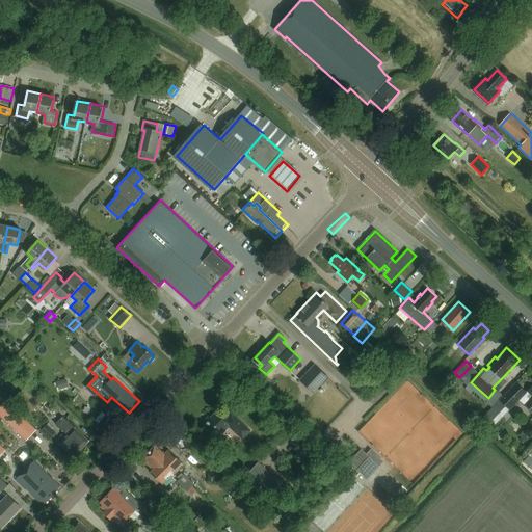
[(315,365),(300,380),(315,394),(329,377),(315,365)]
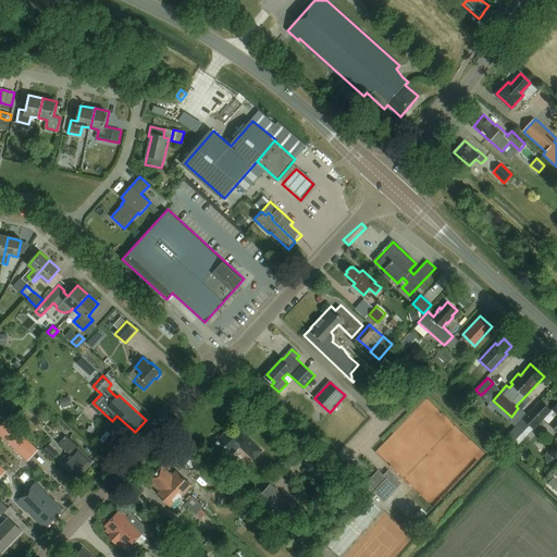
[(493,383),(481,395),(486,399),(497,387),(493,383)]
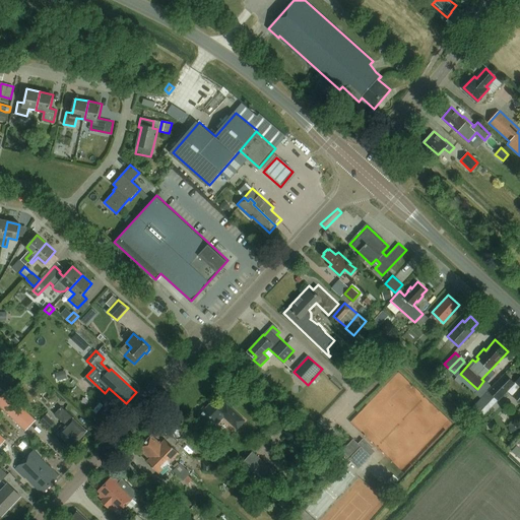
[(66,371),(56,373),(58,381),(67,378),(66,371)]
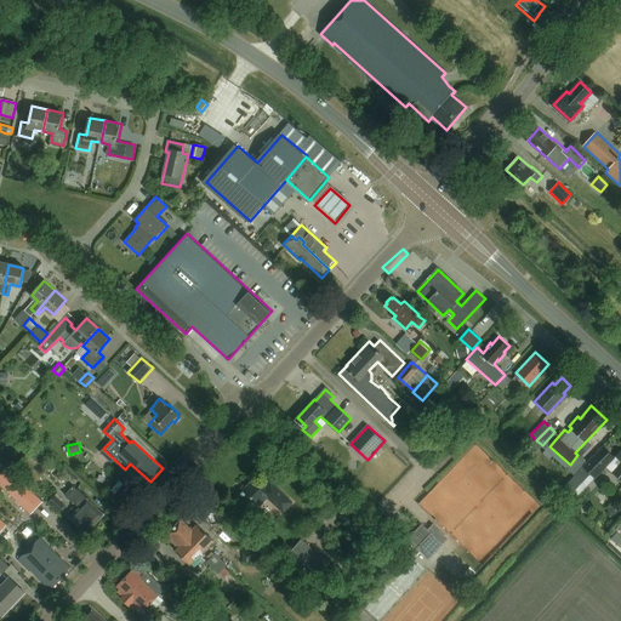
[(620,450),(614,457),(602,446),(584,467),(582,466),(564,488),(570,493),(580,483),(586,488),(594,478),(596,479),(607,467),(620,480),(620,450)]
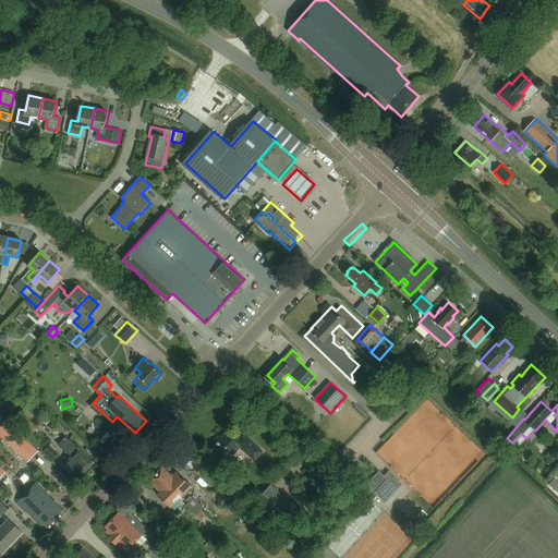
[(7,421),(0,426),(0,435),(27,462),(38,450),(7,421)]
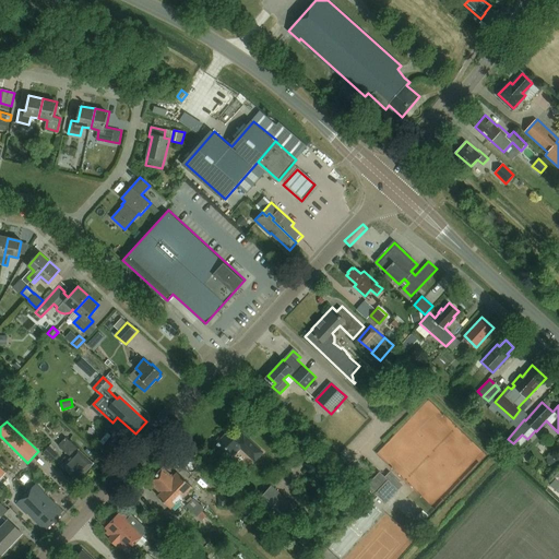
[(227,433),(214,447),(227,460),(233,453),(234,454),(240,448),(254,461),(262,452),(248,439),(247,439),(242,435),(236,442),(227,433)]
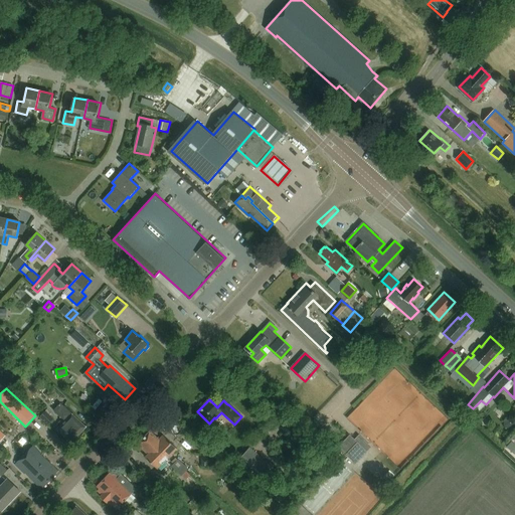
[(72,445),(88,427),(61,403),(54,411),(65,421),(57,431),(72,445)]
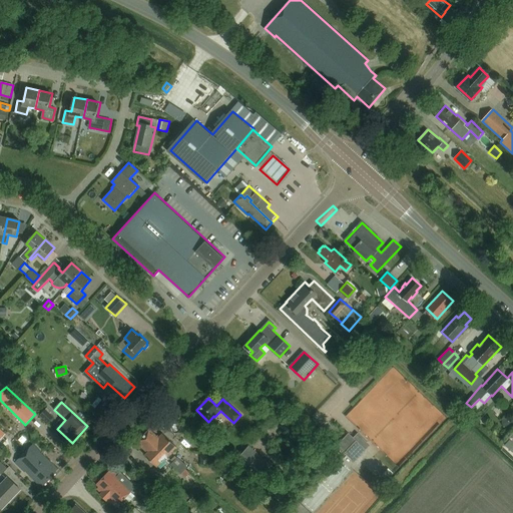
[(40,416),(49,424),(55,417),(51,414),(52,412),(48,408),(40,416)]
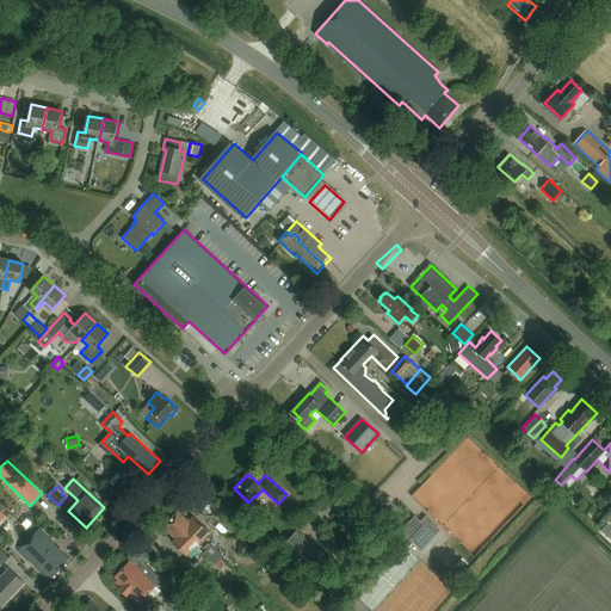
[(179,510),(174,514),(162,526),(174,538),(172,541),(186,555),(210,531),(193,514),(190,519),(179,510)]
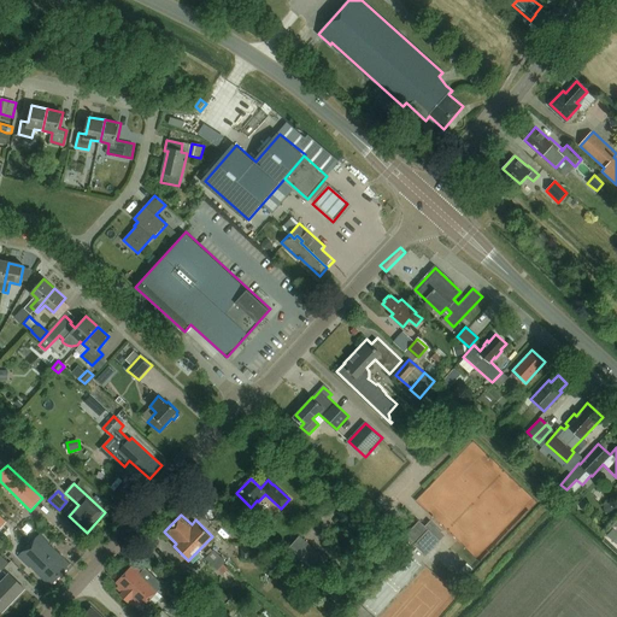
[(448,533),(433,519),(428,524),(422,519),(406,535),(427,556),(448,533)]
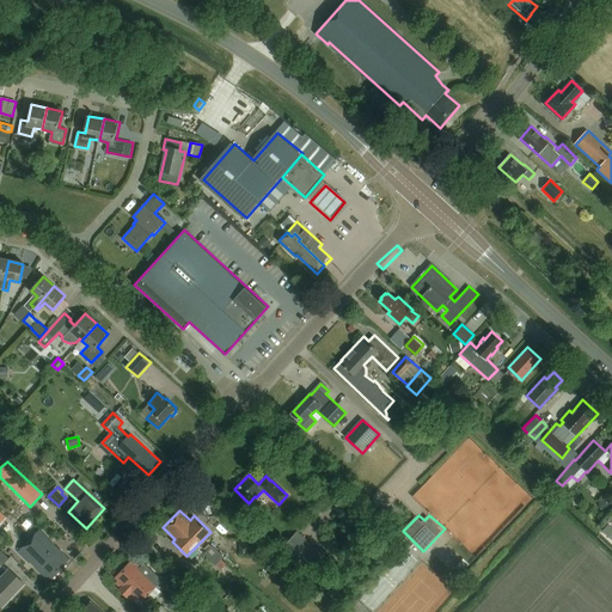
[(611,539),(611,538),(611,527),(609,524),(601,531),(611,539)]
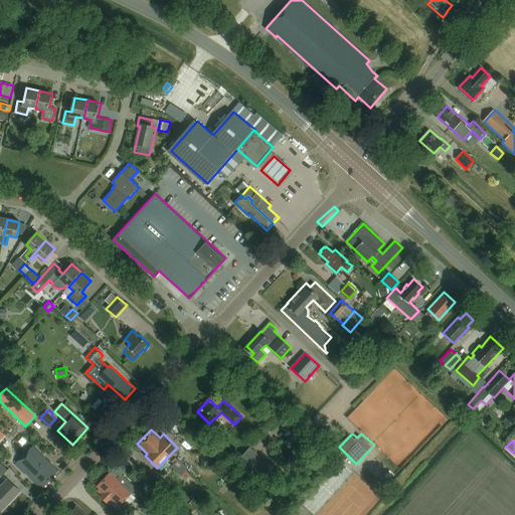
[(41,453),(34,446),(15,465),(25,474),(40,488),(43,486),(44,487),(56,474),(54,472),(57,470),(40,454),(41,453)]
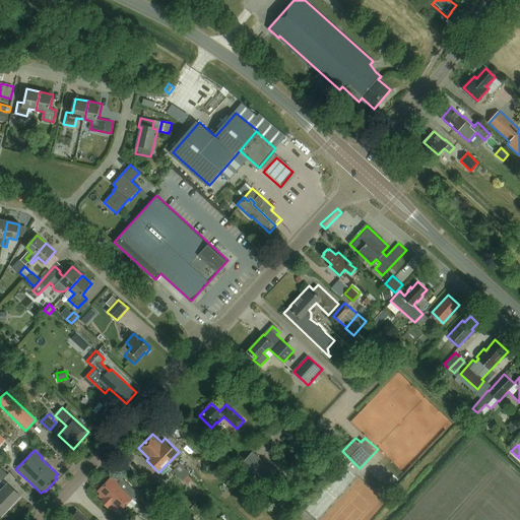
[(240,465),(236,469),(244,476),(247,472),(262,485),(274,471),(252,451),(240,465)]
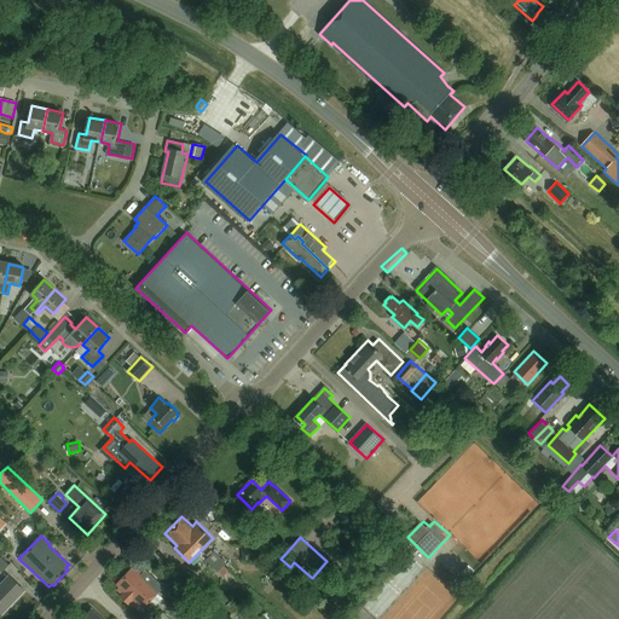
[(242,560),(256,559),(256,545),(242,547),(242,560)]
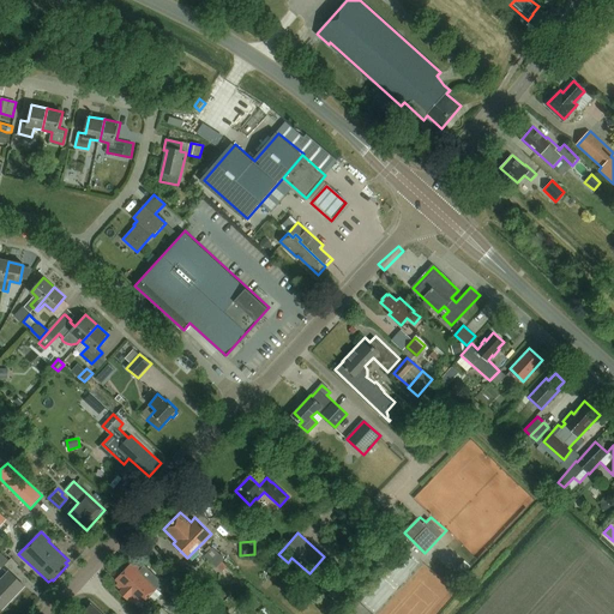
[(216,567),(224,559),(209,543),(204,548),(208,553),(204,555),(216,567)]
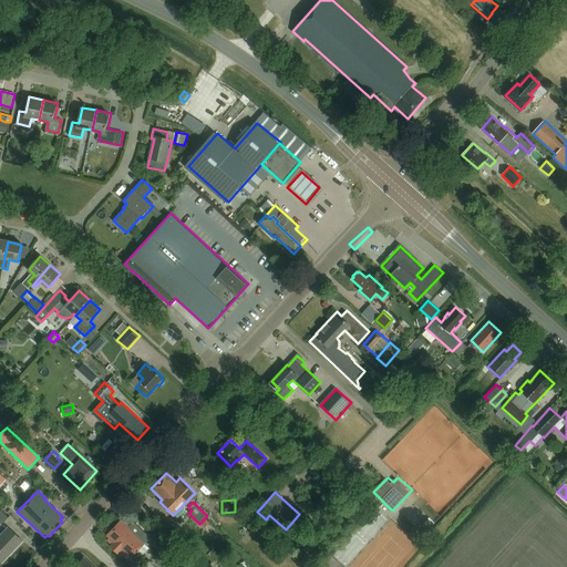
[(121,521),(113,527),(137,550),(136,552),(141,555),(148,547),(144,544),(151,537),(133,522),(131,525),(125,521),(123,523),(121,521)]
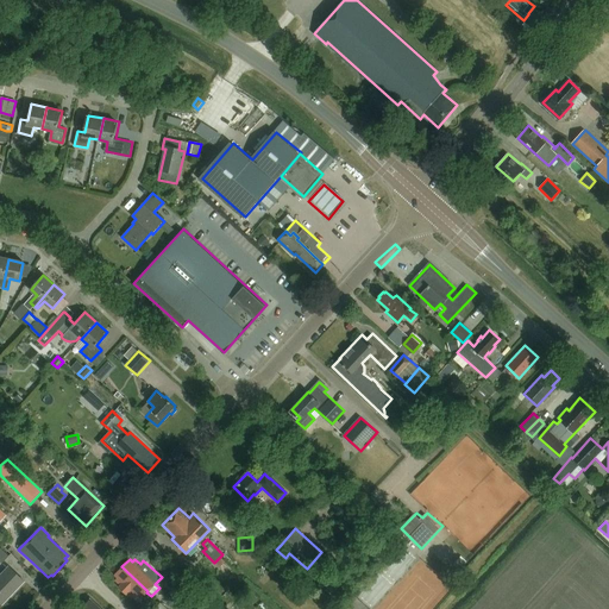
[(121,566),(114,575),(118,577),(115,581),(120,585),(119,586),(127,595),(127,594),(138,602),(146,592),(148,591),(121,566)]
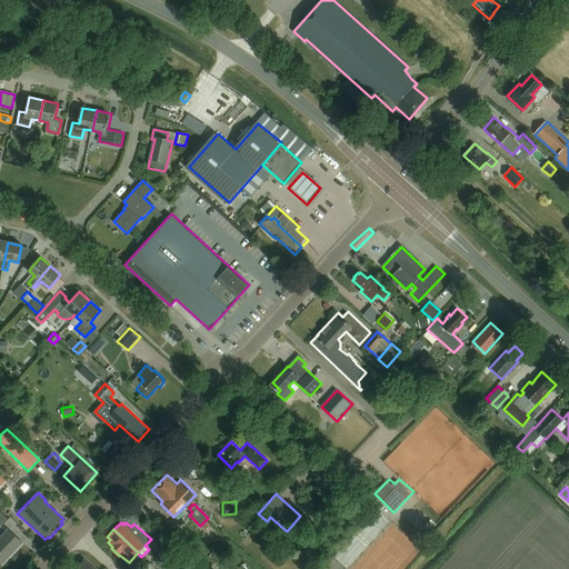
[(0,563),(2,566),(23,543),(8,530),(0,538),(0,563)]
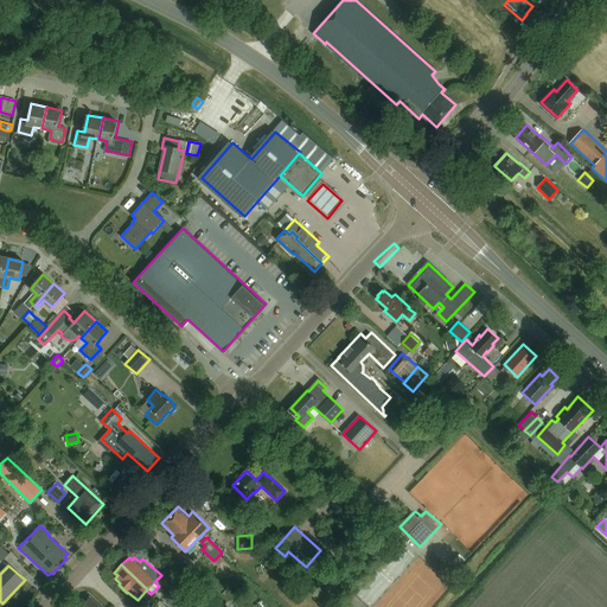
[(101,606),(90,596),(80,606),(101,606)]
